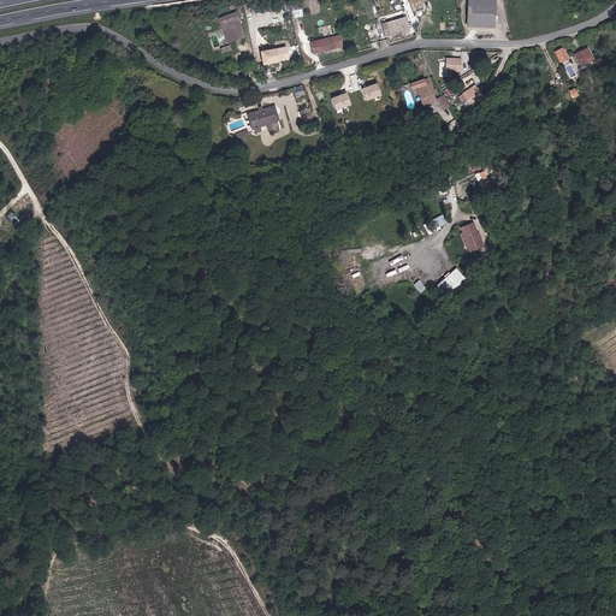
[(468,0),(467,29),(496,29),(497,1),(479,0),(468,0)]
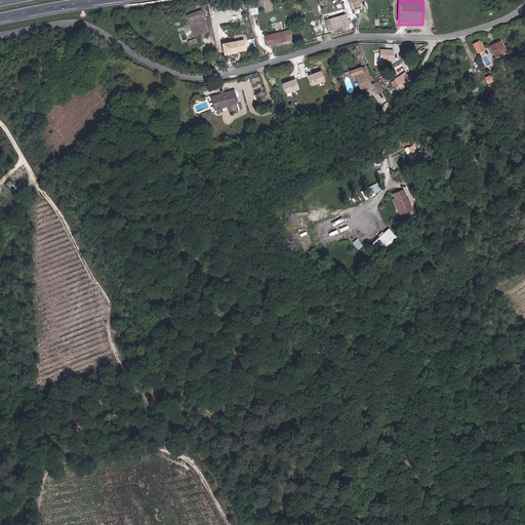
[(353,19),(357,18),(353,4),(349,5),(350,10),(349,10),(353,19)]
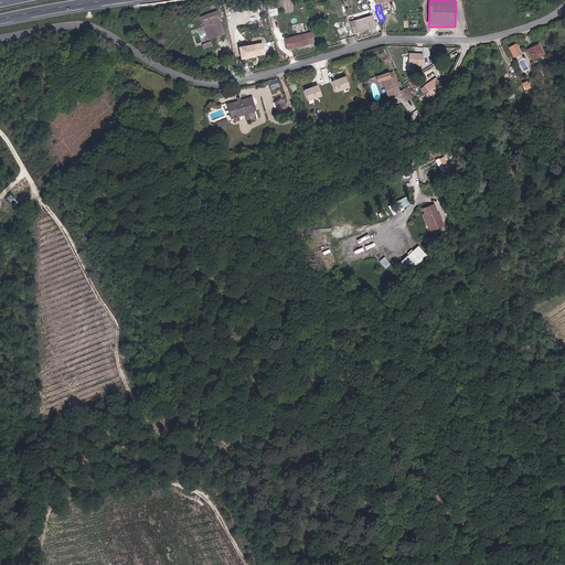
[(219,31),(224,30),(221,20),(223,19),(220,12),(204,18),(208,28),(214,27),(213,27),(216,25),(219,31)]
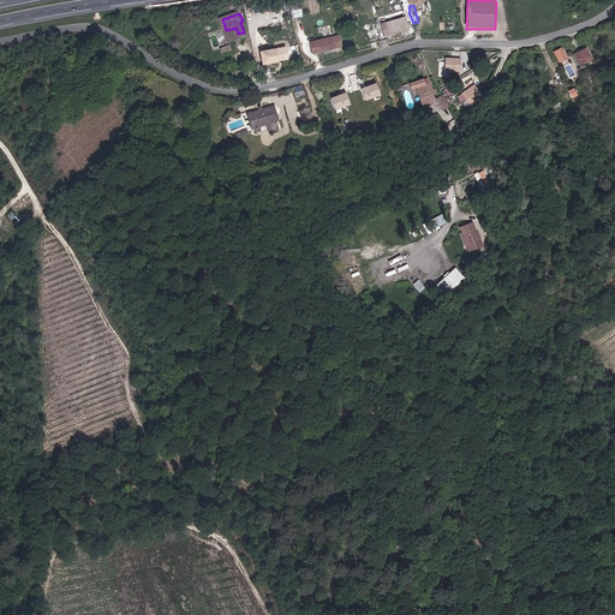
[(404,28),(411,25),(408,18),(393,24),(396,36),(405,33),(404,28)]
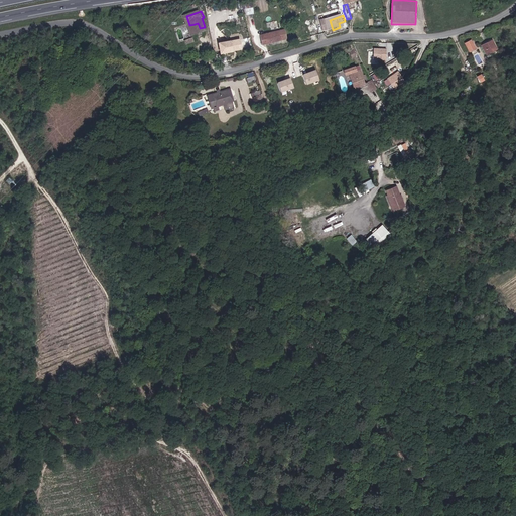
[(275,44),(291,40),(289,31),(273,35),(275,44)]
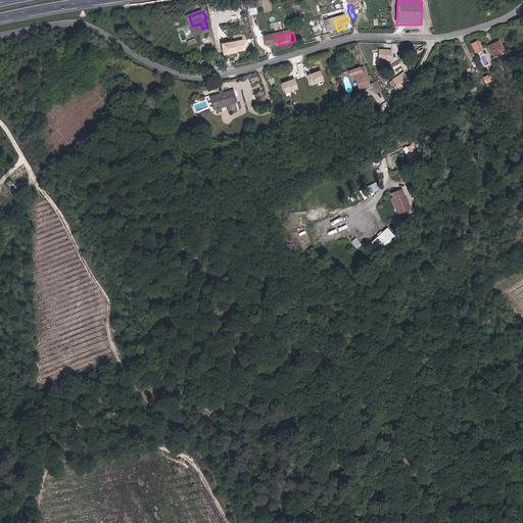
[(270,47),(279,45),(277,36),(268,38),(270,47)]
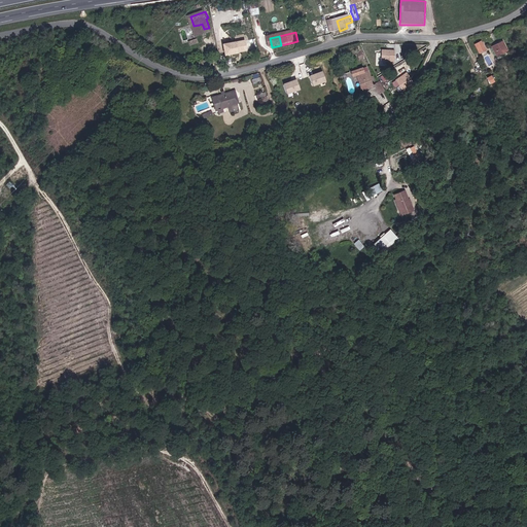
[(482,54),(490,48),(484,39),(477,44),(482,54)]
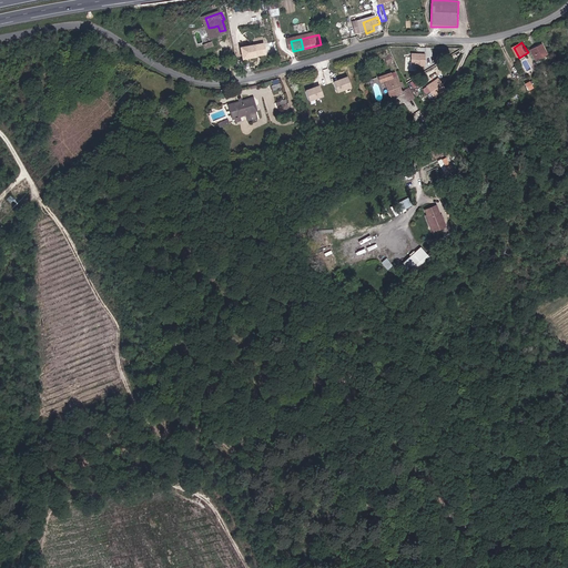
[(538,60),(550,52),(545,42),(533,49),(538,60)]
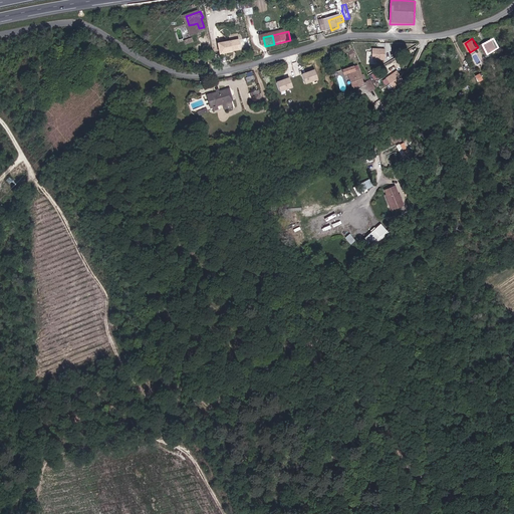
[(240,39),(218,43),(221,55),(242,50),(240,39)]
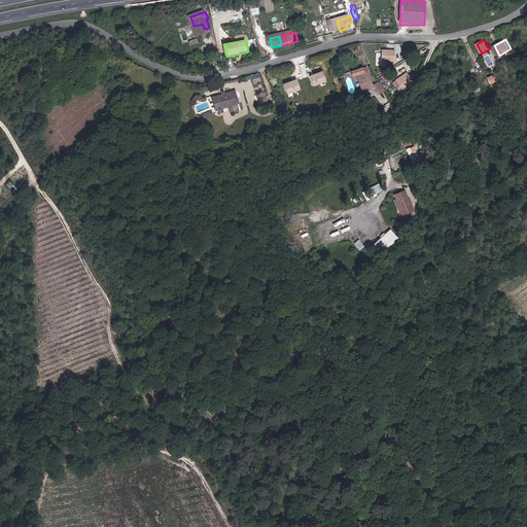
[(395,50),(382,49),(381,62),(395,63),(395,50)]
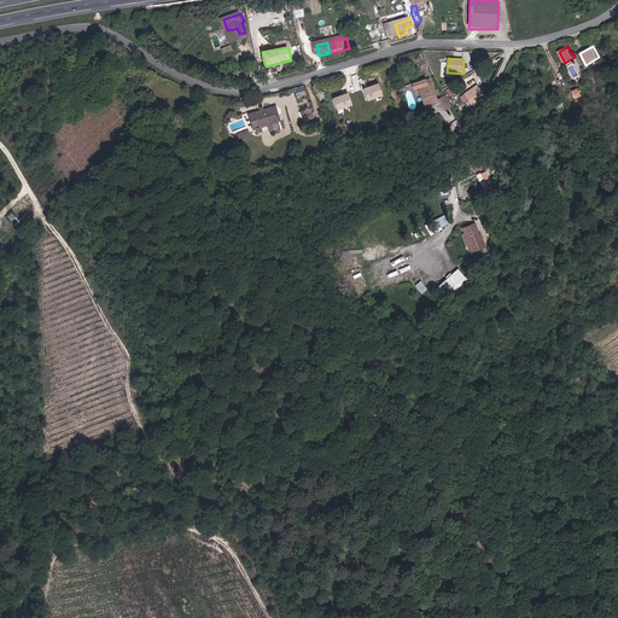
[(424,101),(437,98),(431,82),(429,83),(427,79),(412,83),(414,89),(419,87),(424,101)]
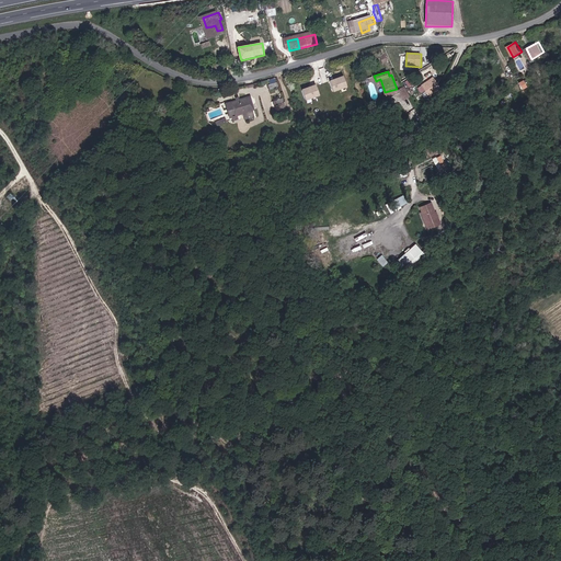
[(344,77),(330,81),(334,93),(348,88),(344,77)]
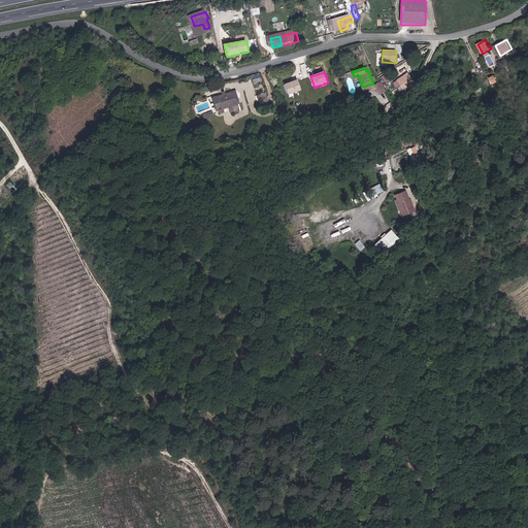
[(404,87),(410,83),(411,83),(408,75),(399,80),(403,88),(404,87)]
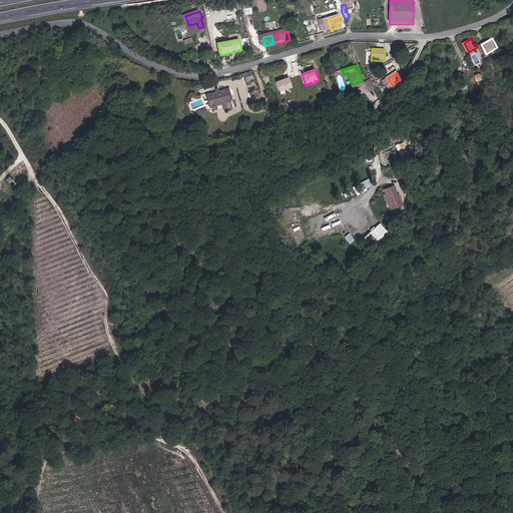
[(482,87),(489,83),(483,73),(476,77),(482,87)]
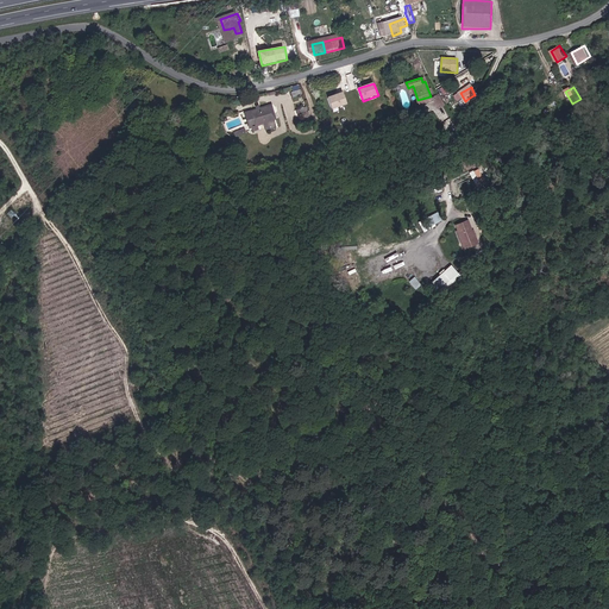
[(437,105),(443,101),(439,92),(432,95),(437,105)]
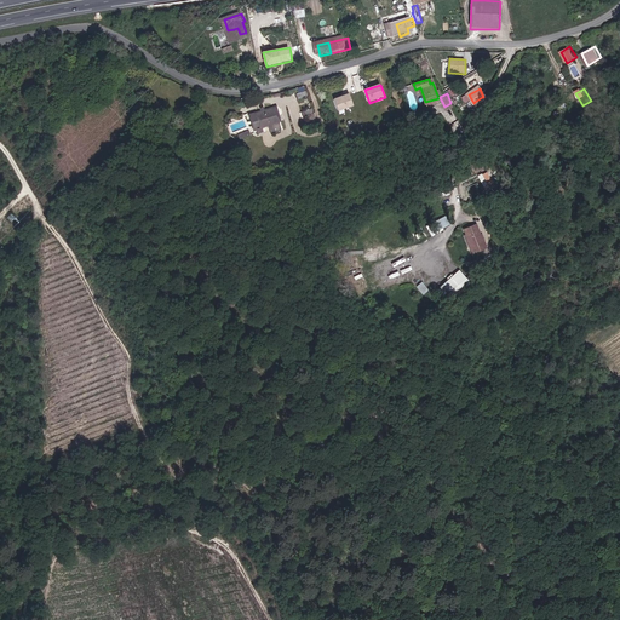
[(575,109),(583,105),(575,93),(568,97),(575,109)]
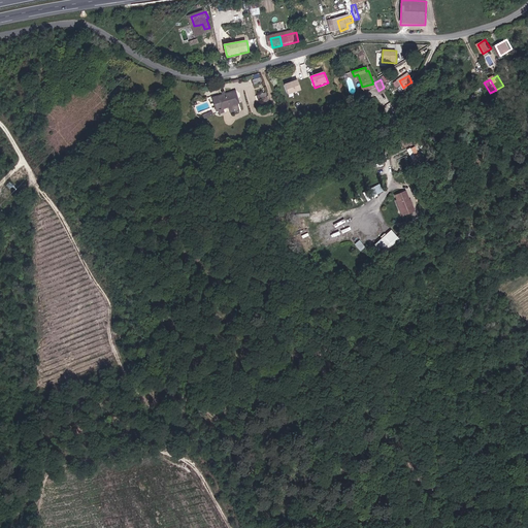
[(302,91),(298,80),(285,85),(289,96),(302,91)]
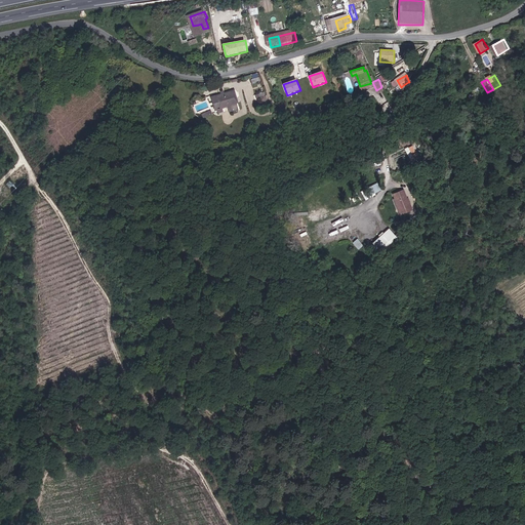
[(402,86),(406,92),(411,87),(408,82),(402,86)]
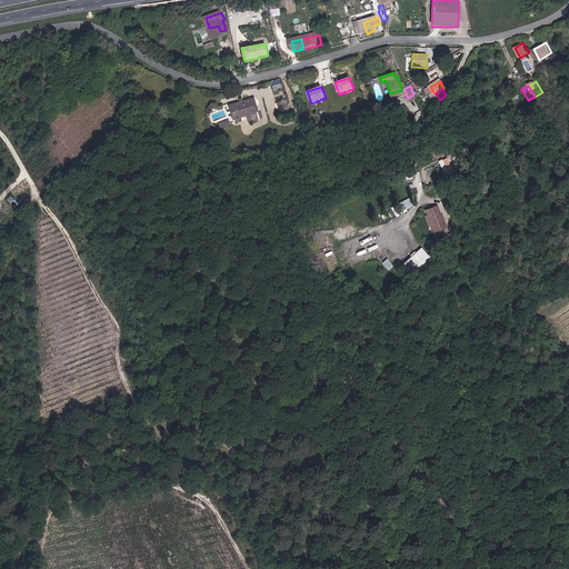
[(431,105),(435,102),(430,95),(423,98),(426,101),(421,103),(427,113),(435,109),(431,105)]
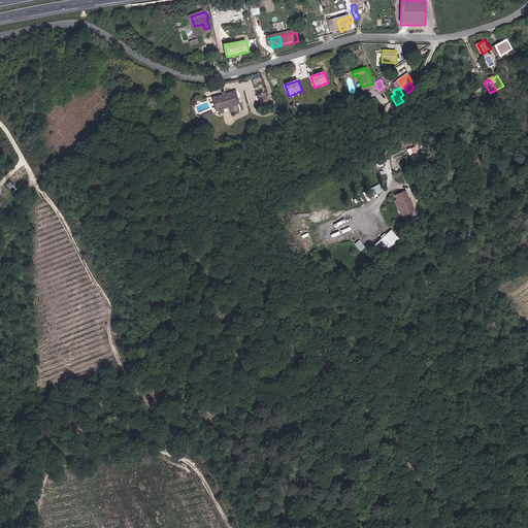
[(228,113),(240,110),(235,91),(220,95),(221,99),(211,101),(215,111),(227,108),(228,113)]
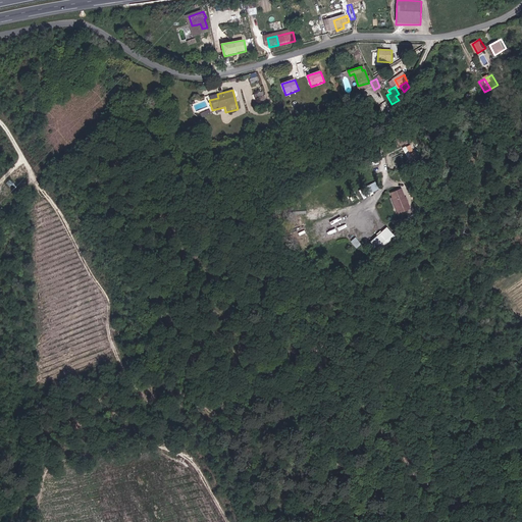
[(260,104),(267,102),(264,93),(254,95),(255,101),(259,100),(260,104)]
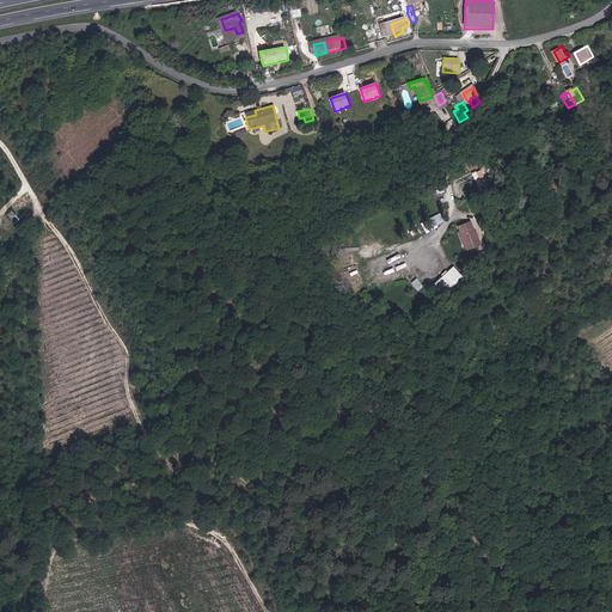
[(489,184),(493,183),(487,173),(484,173),(482,169),(475,173),(483,189),(490,187),(489,184)]
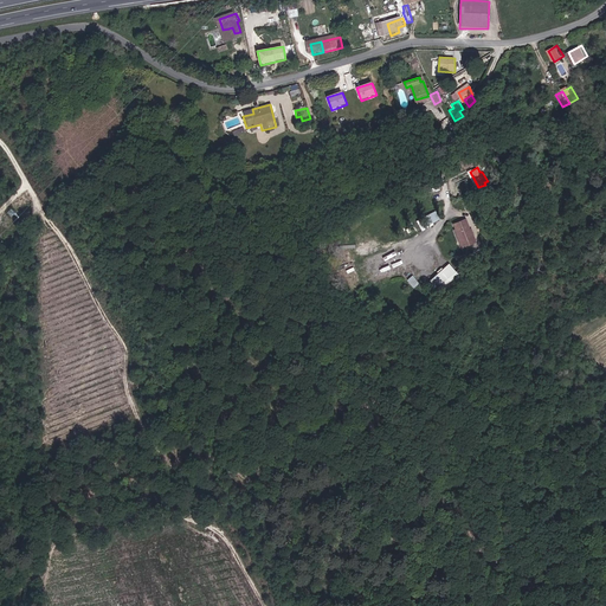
[(524,216),(529,212),(522,202),(517,206),(524,216)]
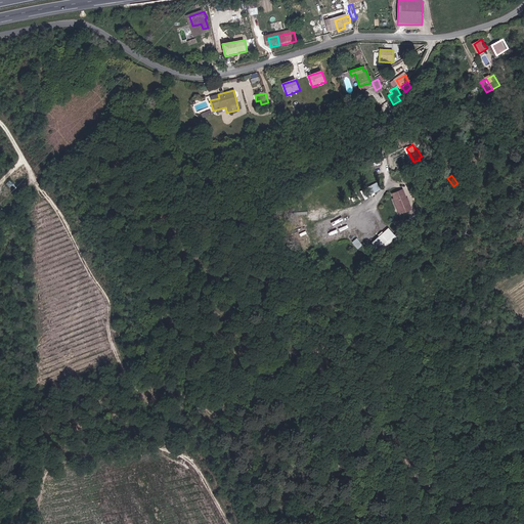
[(409,210),(415,207),(409,198),(408,199),(403,189),(394,194),(395,197),(392,198),(398,209),(406,205),(409,210)]
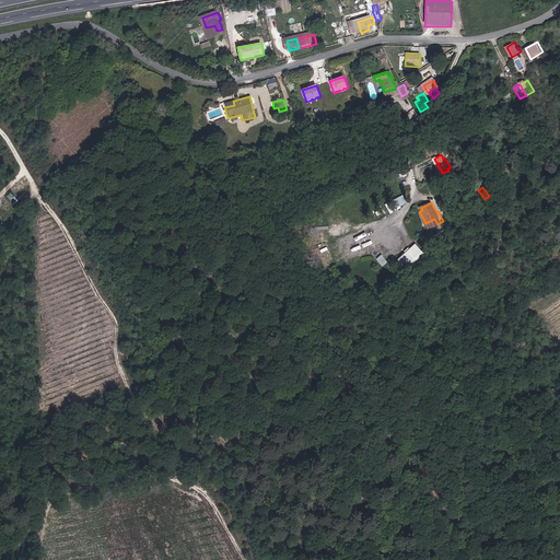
[(426,223),(429,229),(438,224),(434,219),(426,223)]
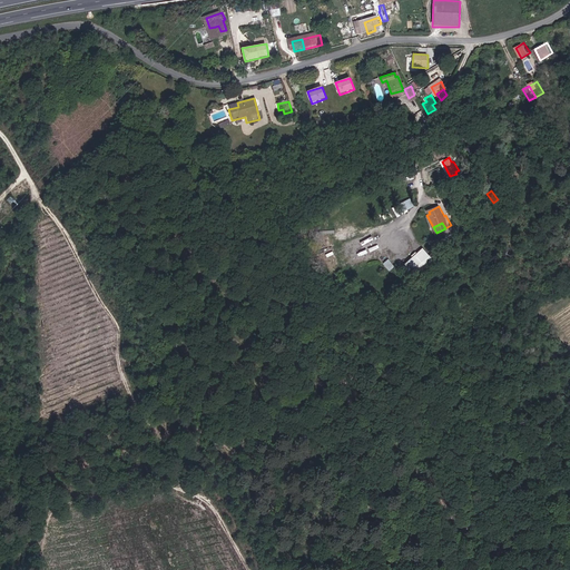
[(412,275),(432,258),(423,247),(403,265),(412,275)]
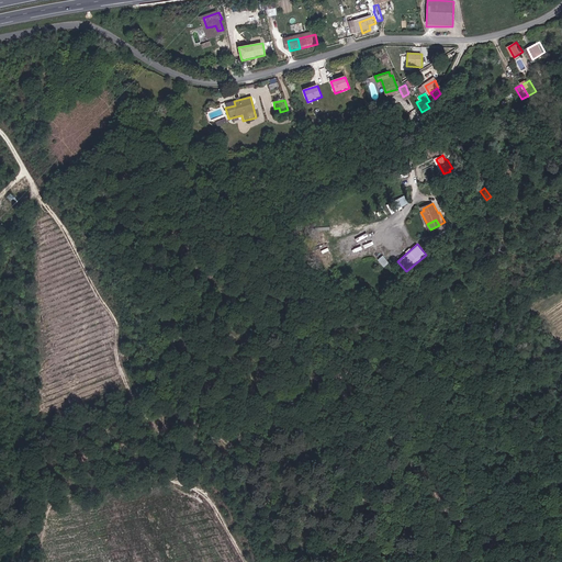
[(427,253),(431,259),(441,249),(437,244),(427,253)]
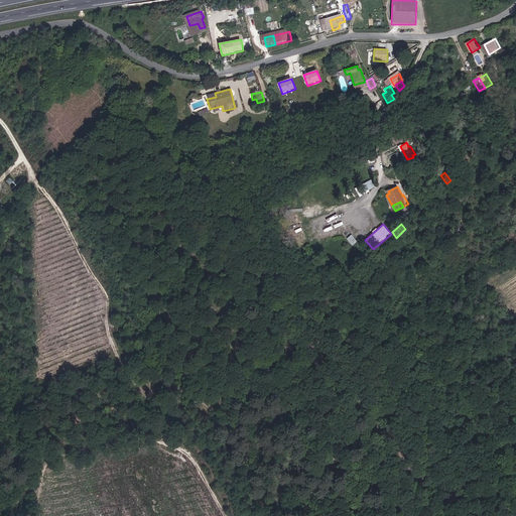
[(348,237),(353,245),(357,242),(352,234),(348,237)]
